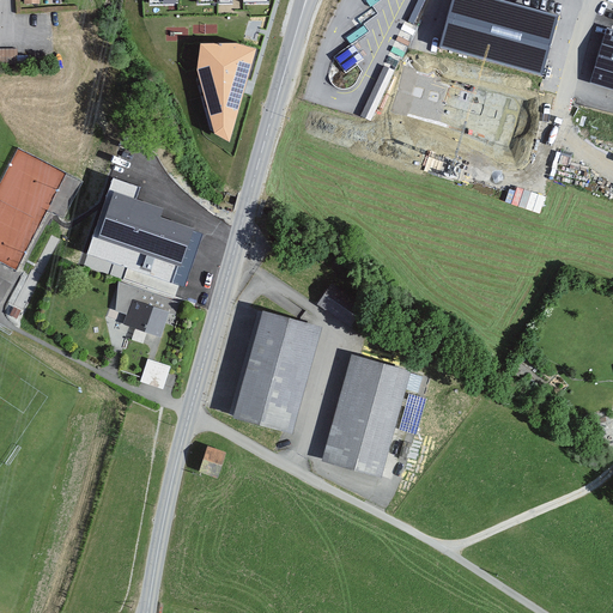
[(559,16),(503,0),(453,0),(441,47),(542,76),(559,16)]
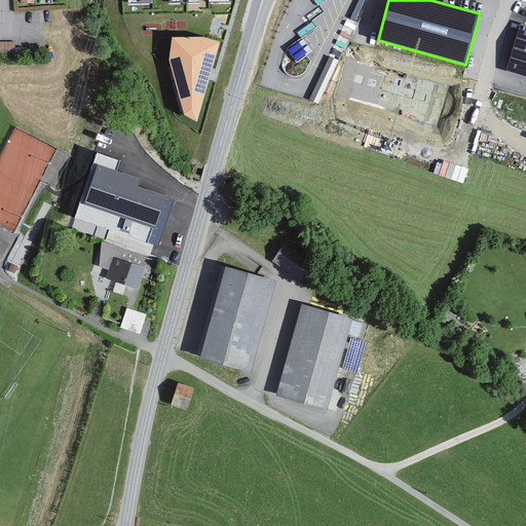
[(525,26),(519,24),(504,71),(525,77),(525,26)]
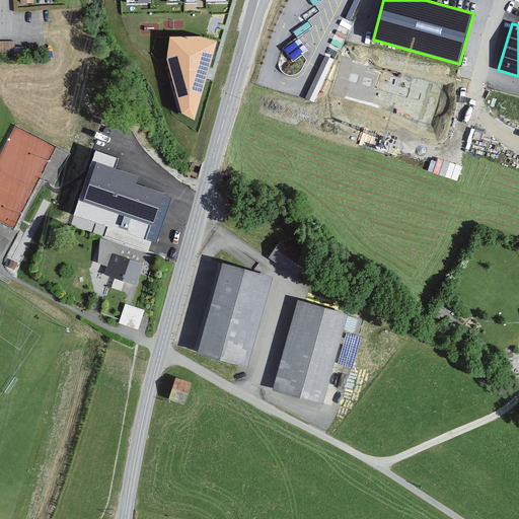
[(199,39),(171,39),(169,59),(182,112),(194,118),(214,43),(199,39)]
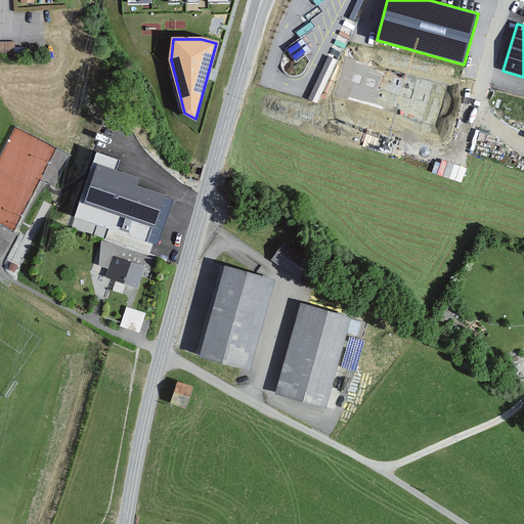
[(0,54),(15,55),(15,41),(0,40),(0,54)]
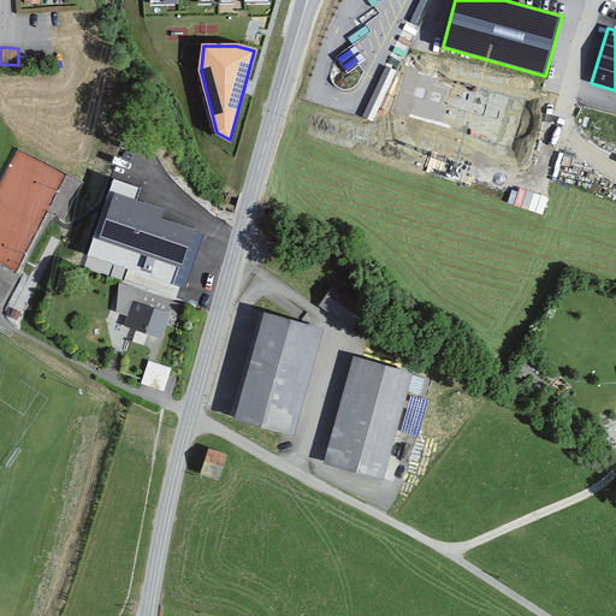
[(395,72),(386,69),(363,116),(373,120),(395,72)]
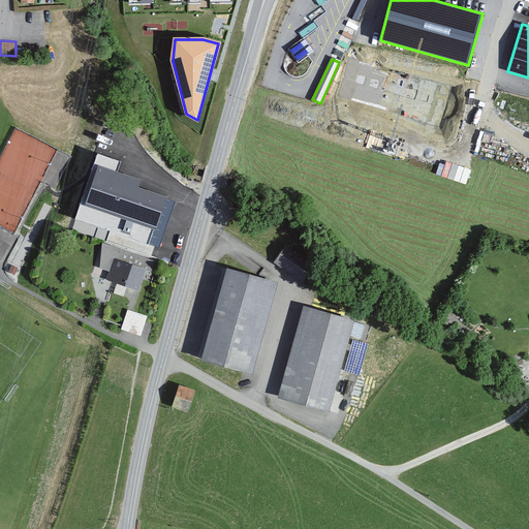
[(119,161),(98,154),(72,228),(151,255),(154,246),(160,248),(176,200),(138,188),(142,180),(116,172),(119,161)]
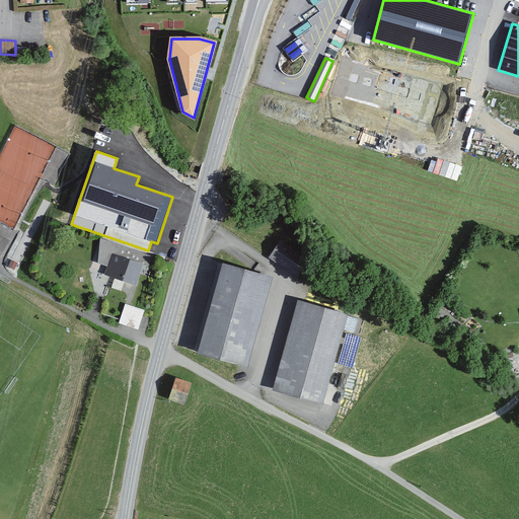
[(98,263),(107,267),(113,253),(144,265),(151,268),(154,256),(100,239),(98,263)]
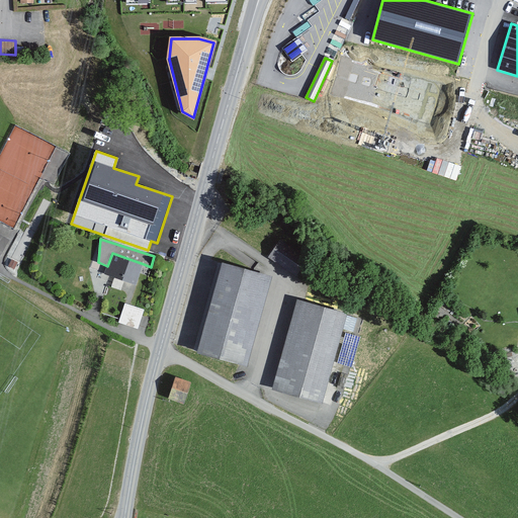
[(144,264),(112,253),(107,266),(105,274),(137,285),(144,264)]
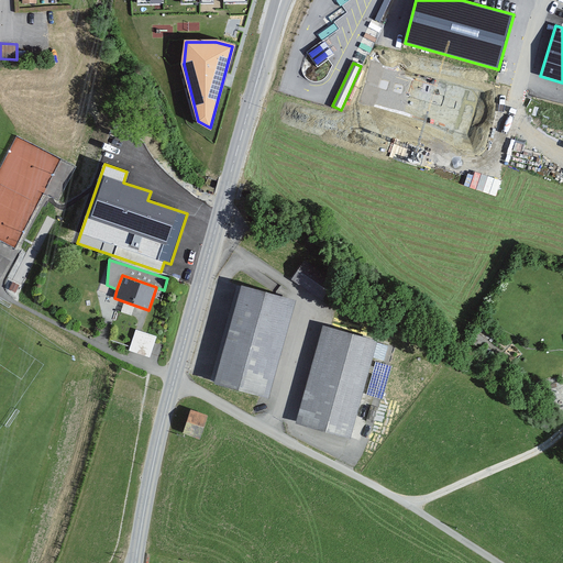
[(264,396),(291,300),(242,286),(213,382),(264,396)]
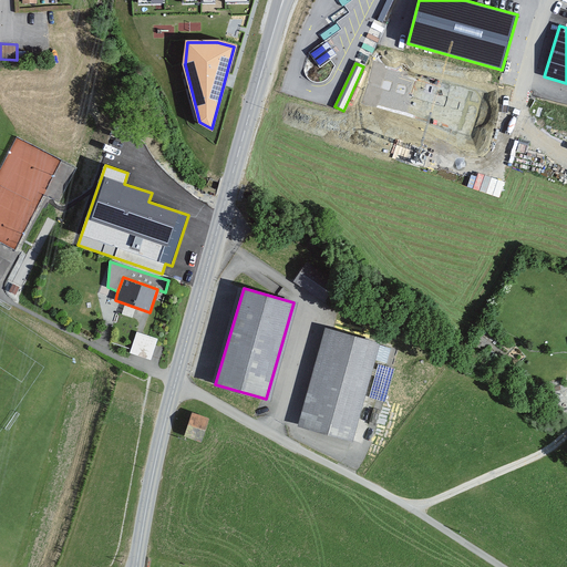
[(337,321),(334,330),(353,334),(356,327),(337,321)]
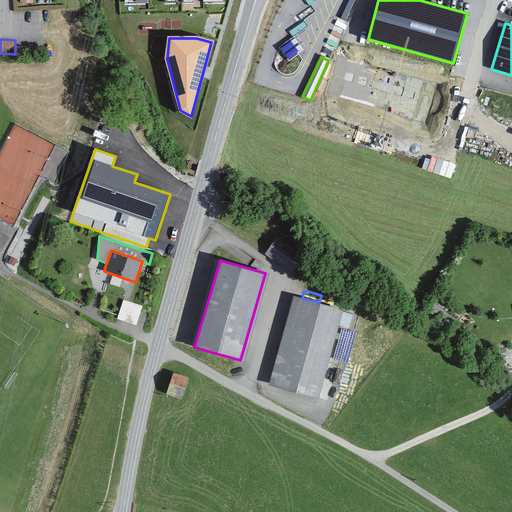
[(342,310),(292,297),(269,382),(319,396),(342,310)]
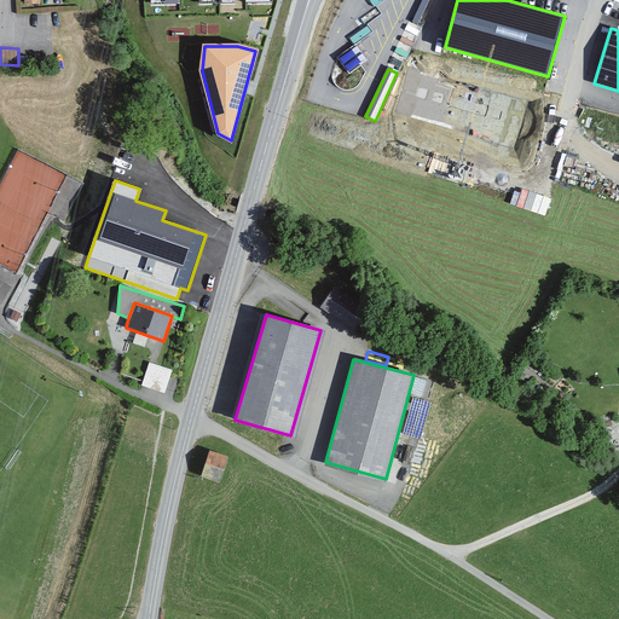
[(173,370),(150,363),(142,385),(166,393),(173,370)]
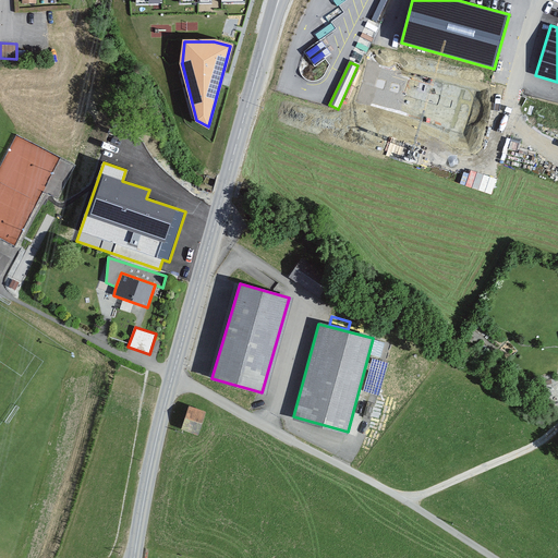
[(391,362),(374,356),(363,388),(381,395),(391,362)]
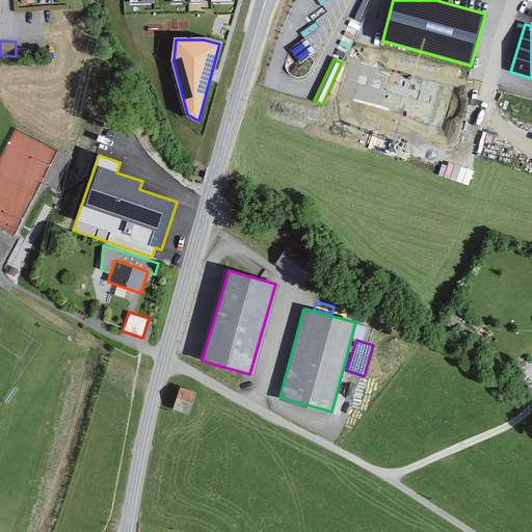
[(195,394),(180,389),(173,410),(187,416),(195,394)]
